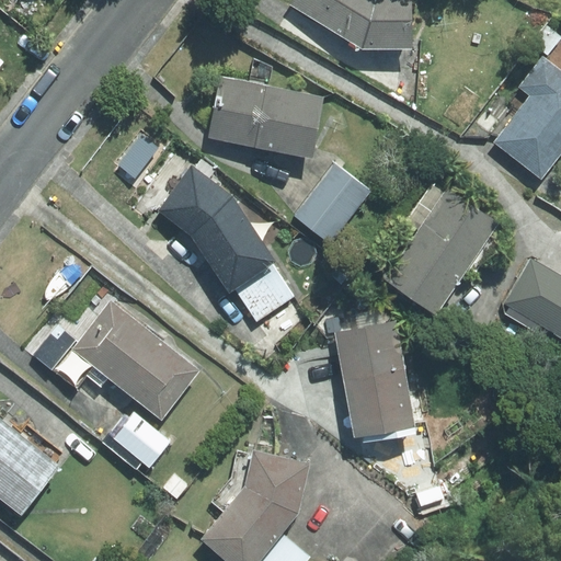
[(292,0),(289,4),(364,48),(414,47),(412,0),(292,0)]
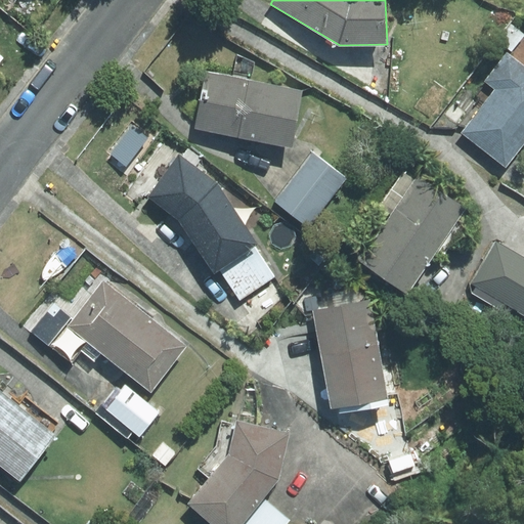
[(523,66),(507,52),(484,82),(494,90),(461,133),(507,169),(523,146),(523,66)]
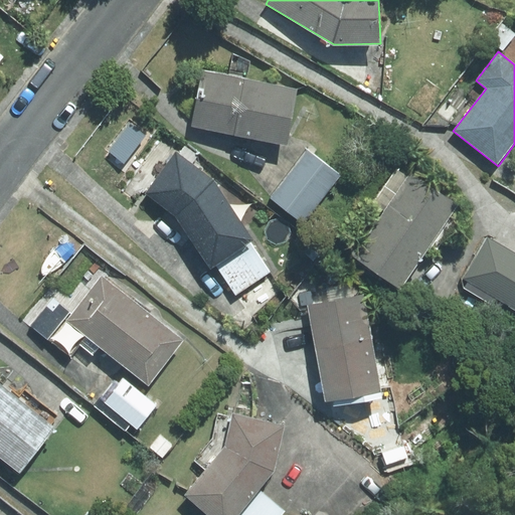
[(192,124),(290,142),(301,86),(202,67),(192,124)]
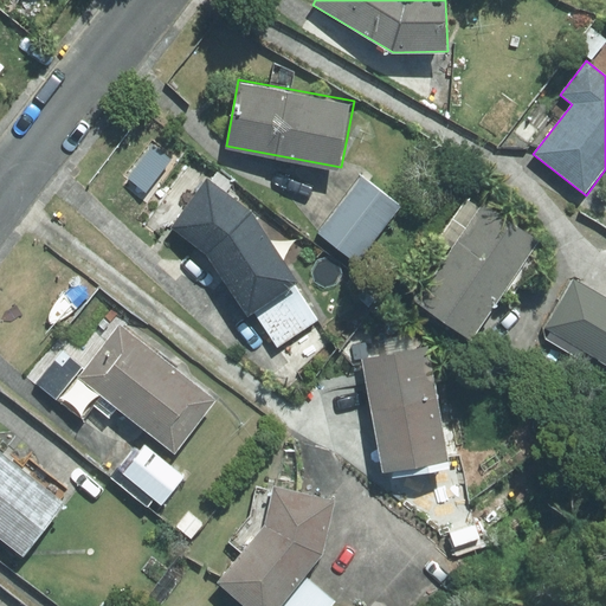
[(315,316),(292,282),(297,278),(250,207),(205,175),(169,225),(202,249),(246,313),(251,309),(276,343),(315,316)]
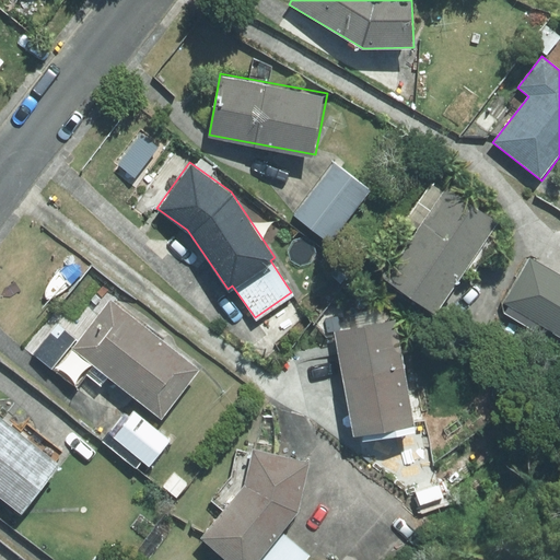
[(333,162),(293,214),(330,242),(370,189),(333,162)]
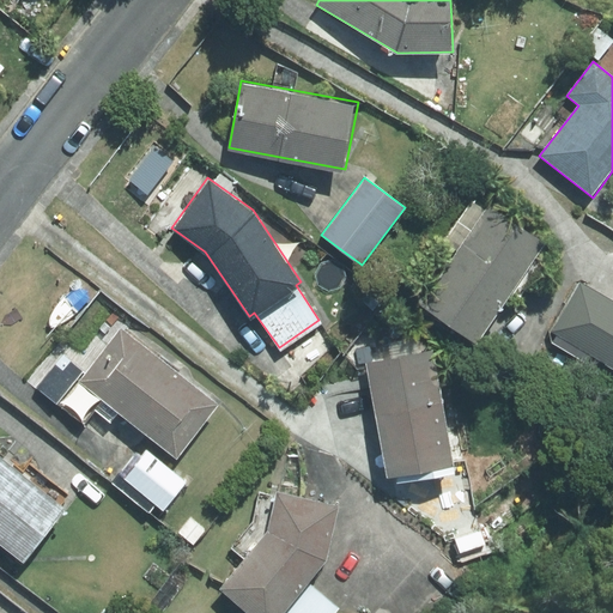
[(480,340),(548,241),(492,202),(424,303),(480,340)]
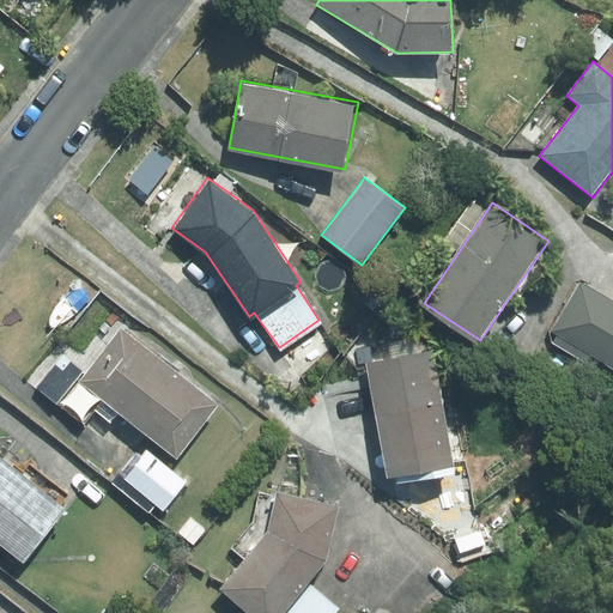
[(553,331),(612,364),(612,298),(581,280),(553,331)]
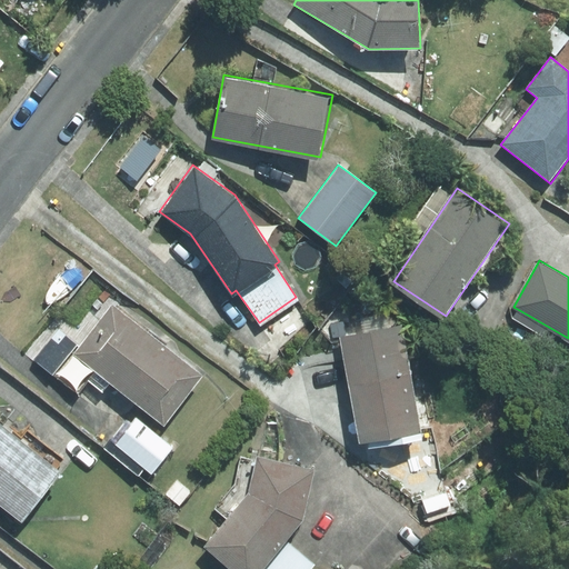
[(71,353),(163,423),(202,373),(110,303),(71,353)]
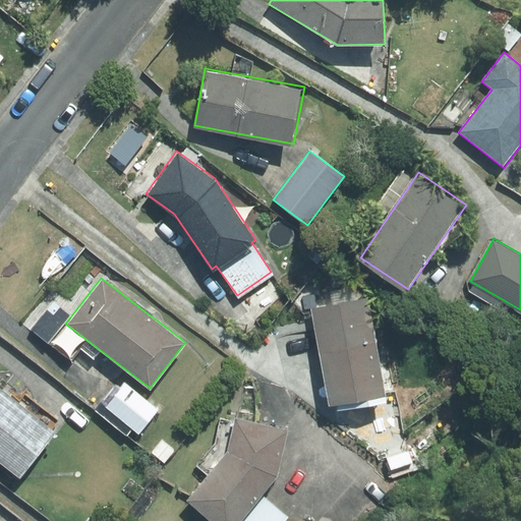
[(390,400),(370,296),(314,306),(333,404),(339,403),(340,409),(390,400)]
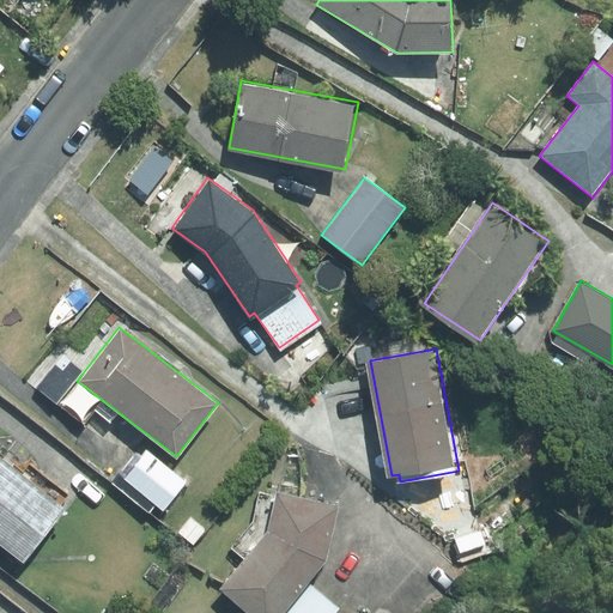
[(137,450),(119,473),(164,509),(188,480),(147,448),(141,454),(137,450)]
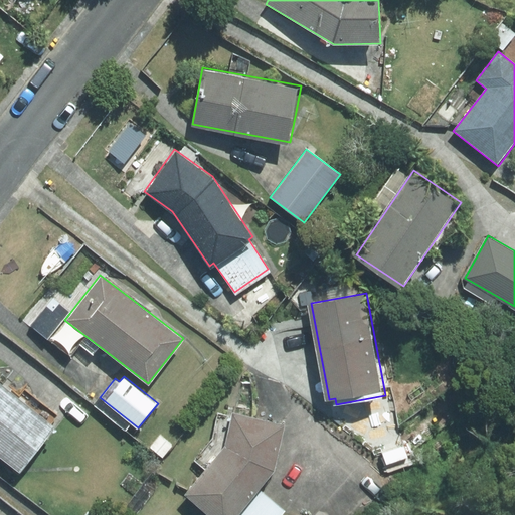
[(0,453),(21,470),(56,425),(0,381),(0,453)]
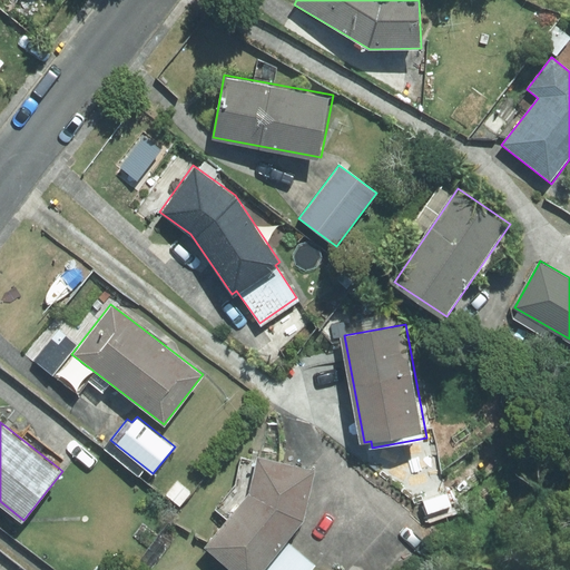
[(311,569),(315,566),(287,543),(306,520),(316,470),(258,457),(251,491),(204,548),(231,569),(311,569)]
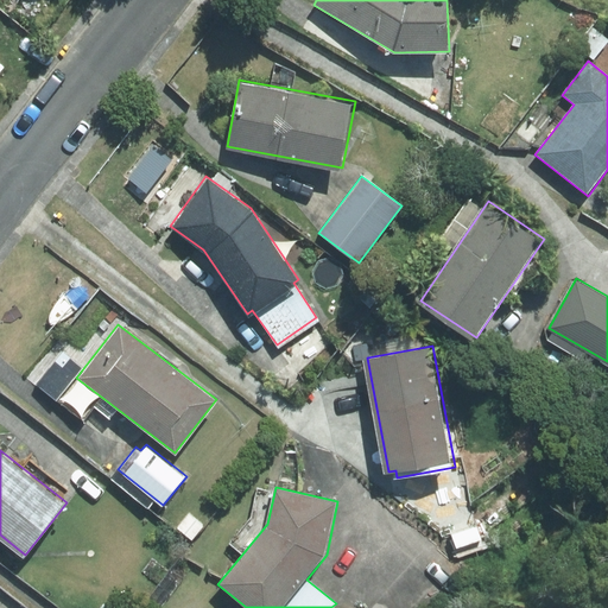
[(443,507),(460,504),(456,487),(441,491),(443,507)]
